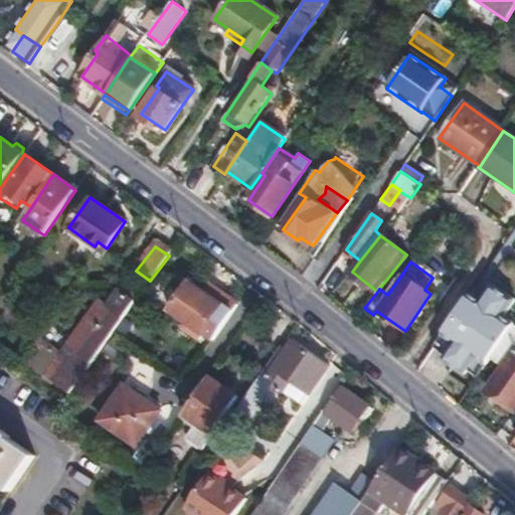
[(169,310),(212,340),(238,304),(212,285),(206,295),(189,284),(169,310)]
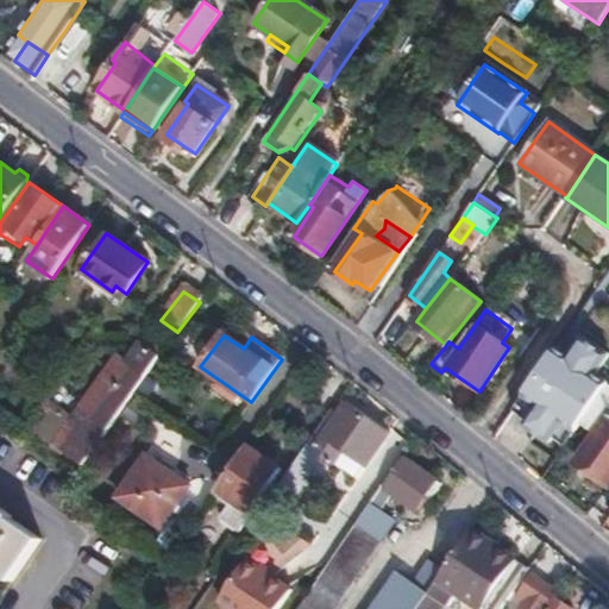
[(608,358),(608,356),(586,340),(573,359),(556,347),(523,394),(541,407),(526,428),(550,445),(565,422),(577,431),(582,425),(608,384),(597,376),(608,358)]
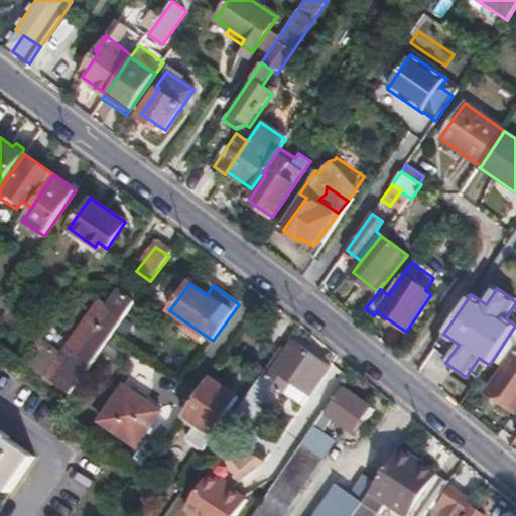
[(53,383),(71,395),(112,335),(135,302),(120,292),(109,308),(99,302),(57,361),(66,367),(56,379),(53,383)]
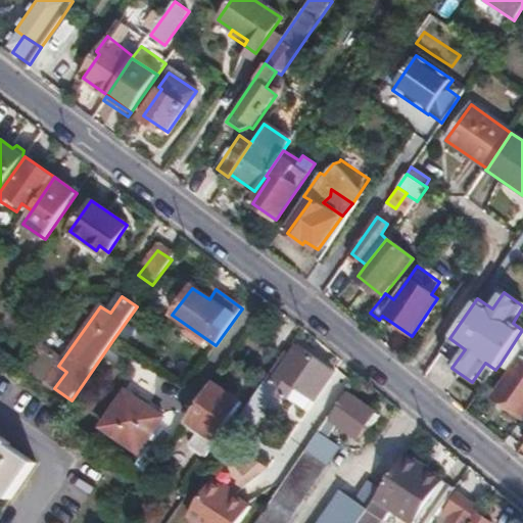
[(522,330),(500,365),(510,372),(491,397),(522,418),(522,330)]
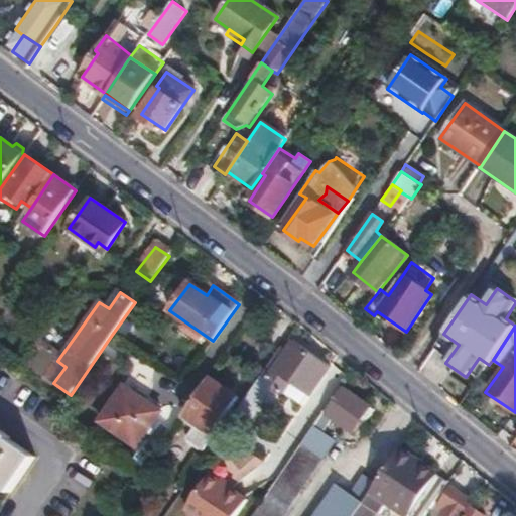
[(266,377),(261,373),(237,410),(249,419),(273,385),(303,406),(330,367),(291,341),(266,377)]
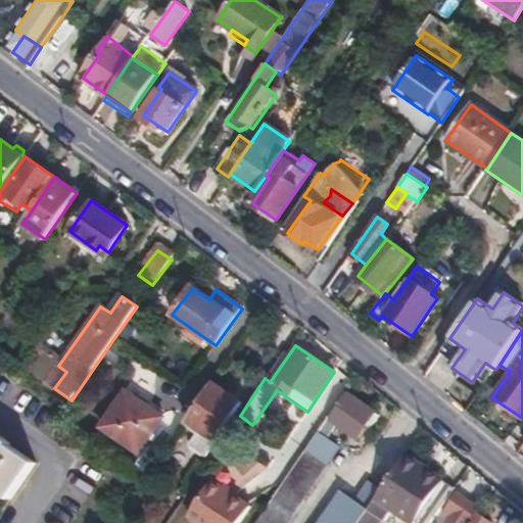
[(47,378),(57,384),(66,372),(58,366),(56,365),(58,361),(44,350),(30,372),(44,382),(47,378)]
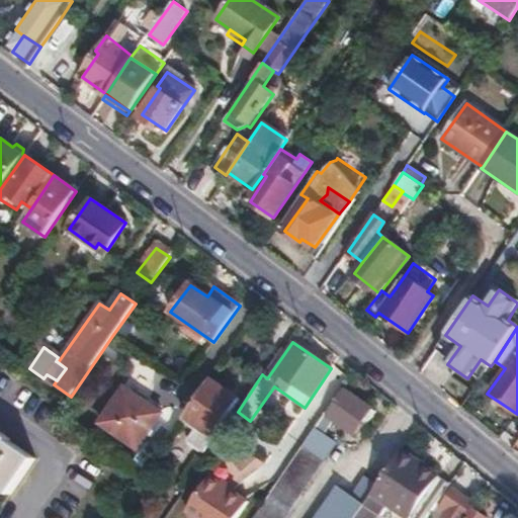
[(210,378),(182,419),(196,429),(188,441),(203,451),(239,399),(210,378)]
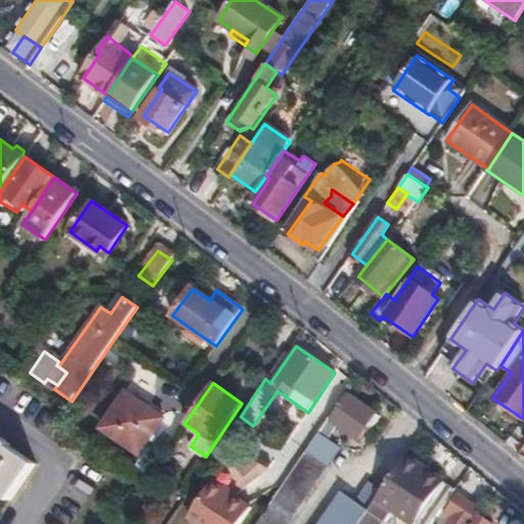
[(126,391),(101,428),(138,453),(165,417),(126,391)]
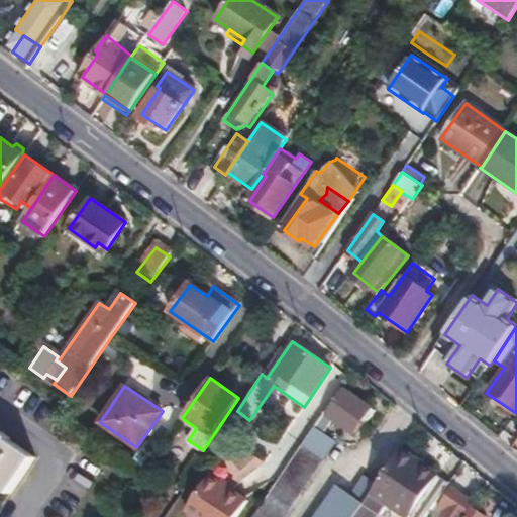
[(264,500),(251,516),(284,516),(324,460),(318,456),(330,438),(323,433),(333,419),(356,436),(375,411),(371,408),(373,406),(346,389),(345,391),(341,388),(264,500)]
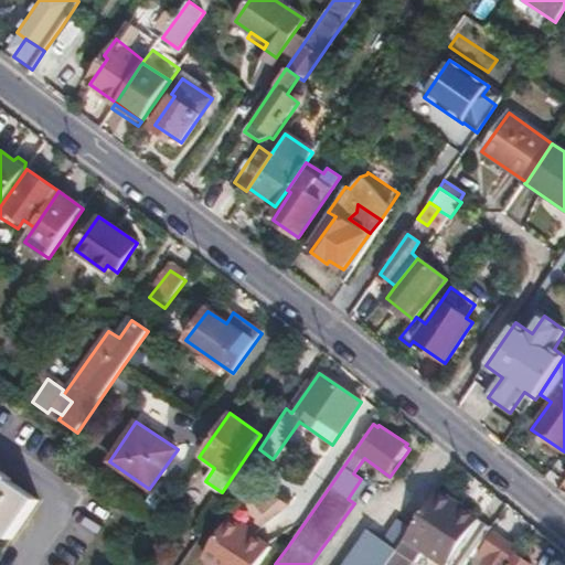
[(0,531),(11,539),(39,499),(12,480),(13,477),(0,468),(0,531)]
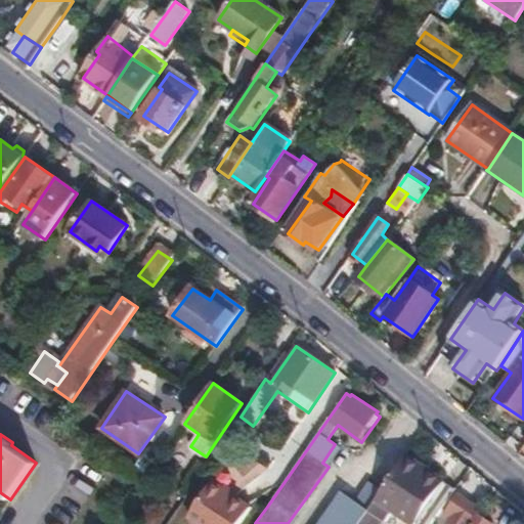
[(404,457),(376,499),(409,523),(431,523),(453,491),(404,457)]
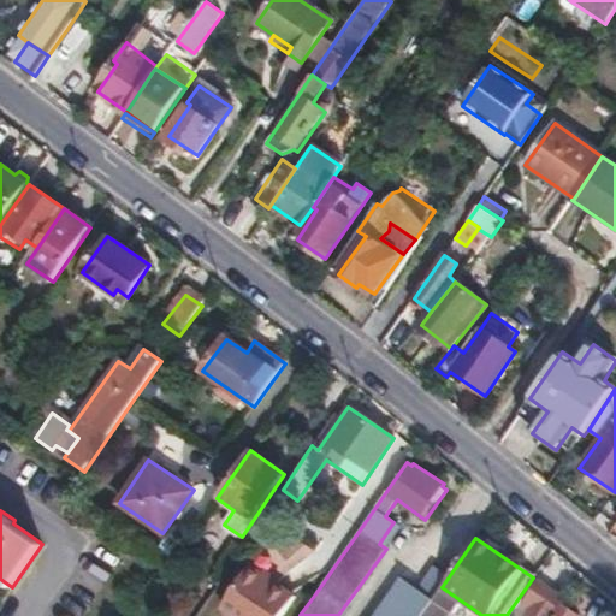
[(252,564),(224,605),(238,615),(279,615),(294,594),(252,564)]
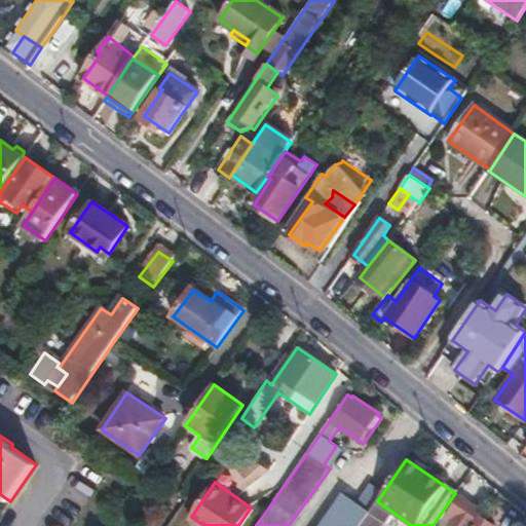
[(359,525),(369,512),(346,496),(324,525),(359,525)]
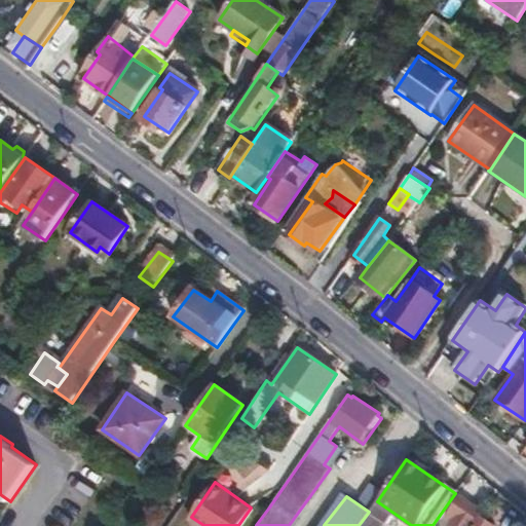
[(449,525),(473,525),(479,518),(483,513),(459,497),(444,517),(452,522),(449,525)]
